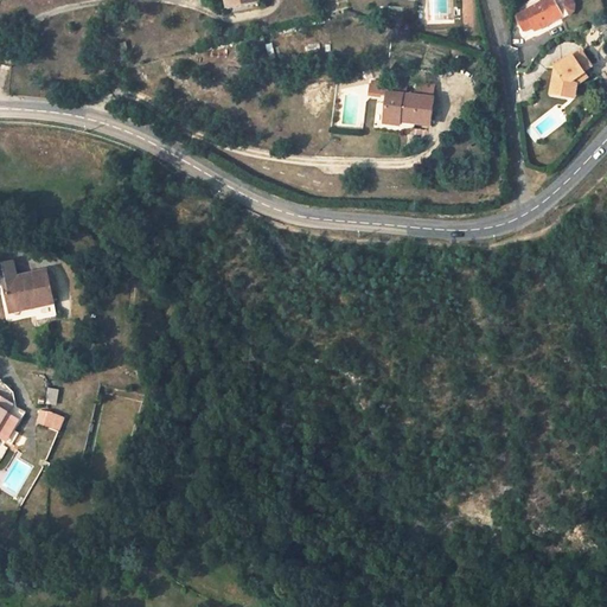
[(554,0),(545,0),(517,16),(525,32),(534,27),(536,31),(562,16),(564,18),(570,14),(574,10),(575,5),(572,0),(555,0),(554,0)]
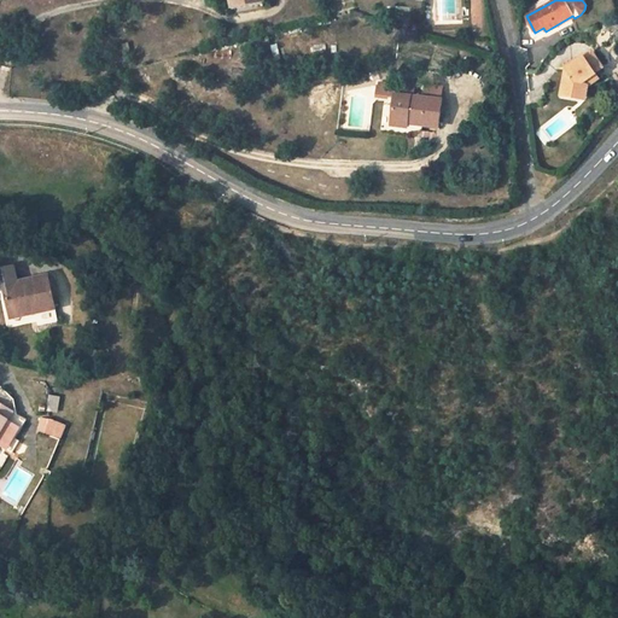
[(561,59),(561,87),(582,86),(581,70),(592,59),(590,58),(598,51),(583,38),(561,59)]
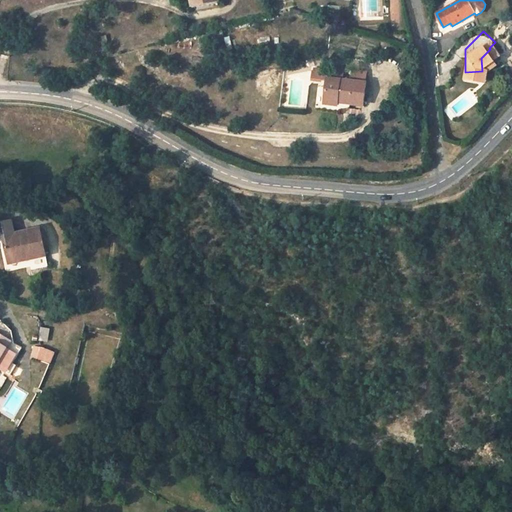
[(230,37),(224,38),(227,50),(233,48),(230,37)]
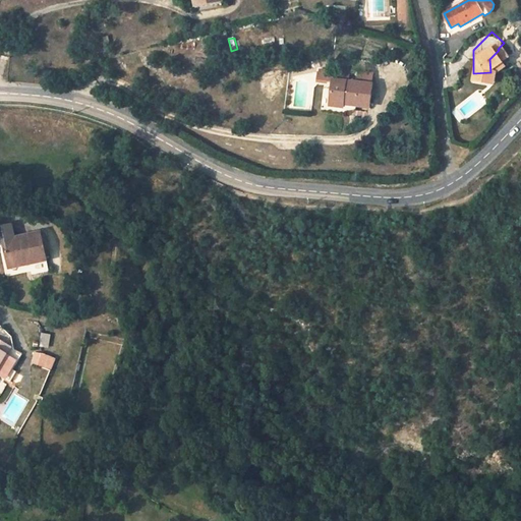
[(489,59),(490,72),(495,72),(495,61),(502,53),(499,50),(489,59)]
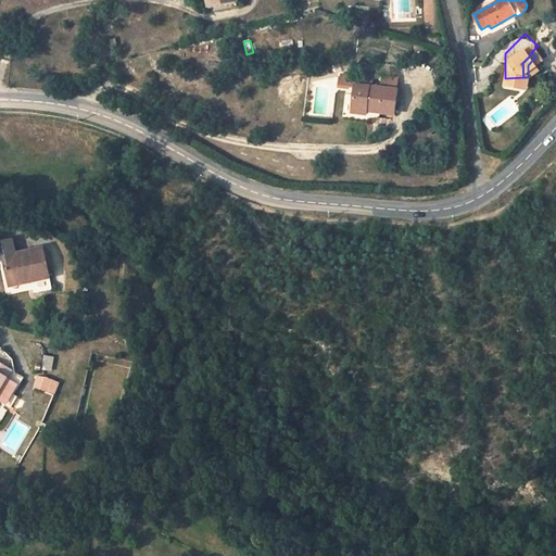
[(340,86),(349,87),(350,78),(341,77),(340,86)]
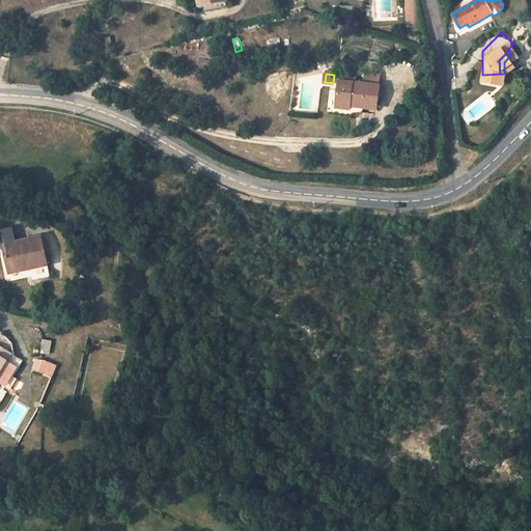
[(379,87),(381,75),(366,74),(364,85),(361,84),(362,79),(341,76),(337,108),(351,109),(352,107),(376,110),(380,87),(379,87)]
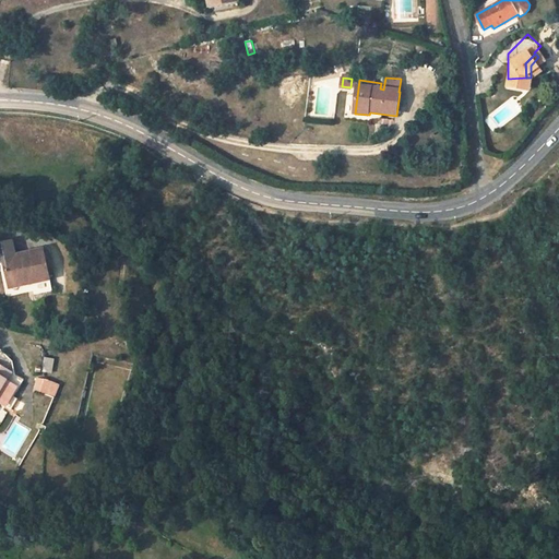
[(0,258),(4,258),(10,284),(27,281),(28,284),(33,283),(50,280),(45,250),(15,256),(13,241),(0,244),(0,258)]
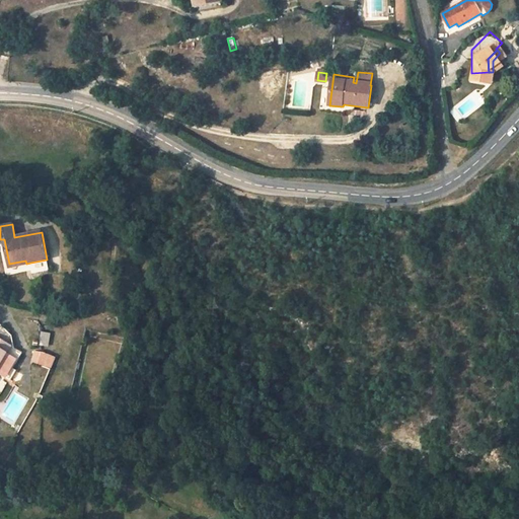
[(30,263),(31,273),(49,270),(47,260),(30,263)]
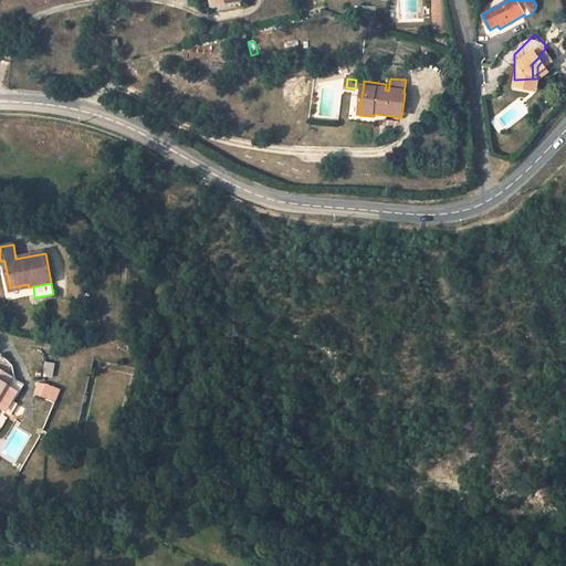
[(0,398),(2,395),(13,401),(24,385),(0,369),(0,398)]
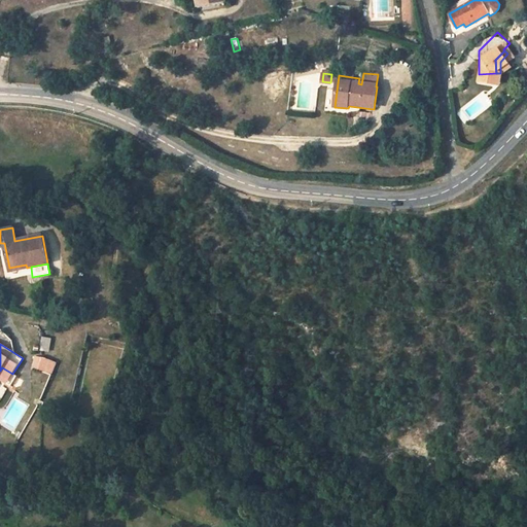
[(46,358),(36,356),(33,370),(42,372),(46,358)]
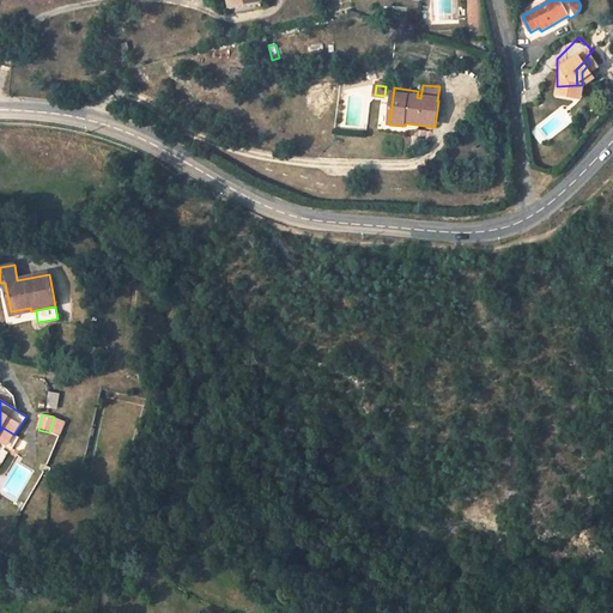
[(2,428),(0,431),(0,441),(12,448),(18,437),(14,435),(2,428)]
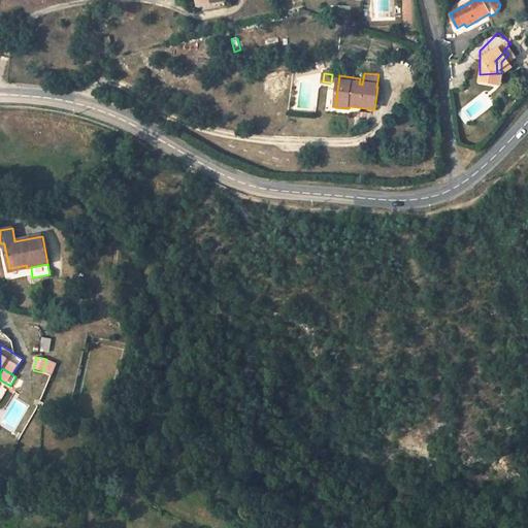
[(92,428),(77,425),(75,433),(91,435),(92,428)]
